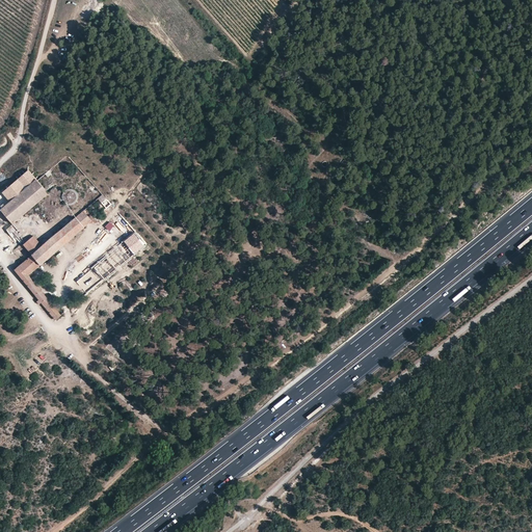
[(48,193),(28,169),(1,192),(5,196),(9,202),(5,206),(3,204),(0,205),(0,206),(2,208),(0,209),(11,223),(48,193)]
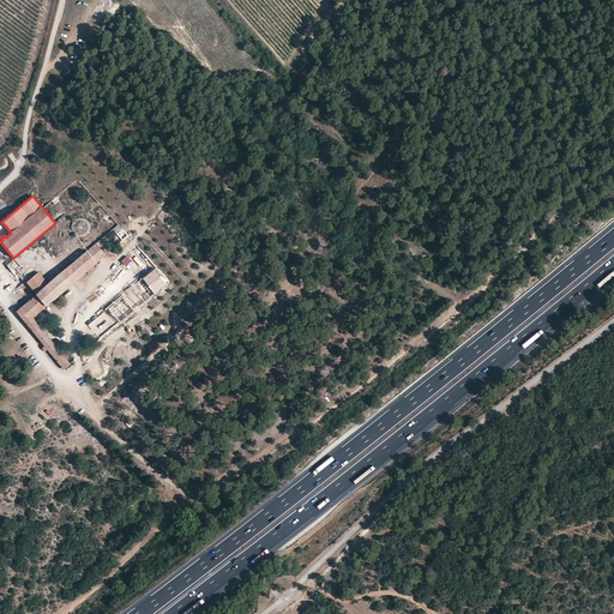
[(128,235),(118,224),(113,229),(118,235),(115,238),(120,242),(128,235)]
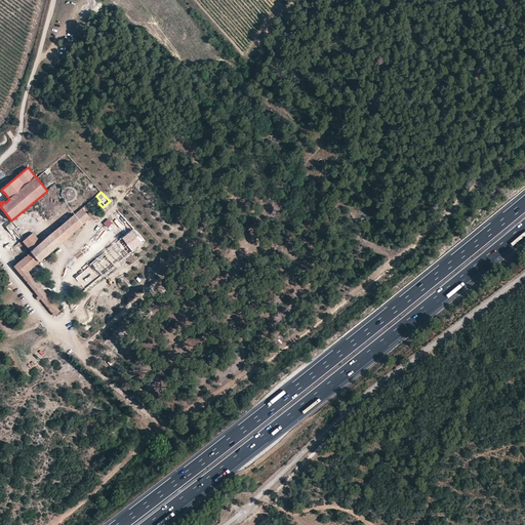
[(40,298),(54,316),(61,311),(28,272),(56,247),(93,215),(89,211),(86,213),(82,208),(58,228),(54,232),(41,242),(32,251),(13,266),(38,295),(36,297),(38,300),(40,298)]
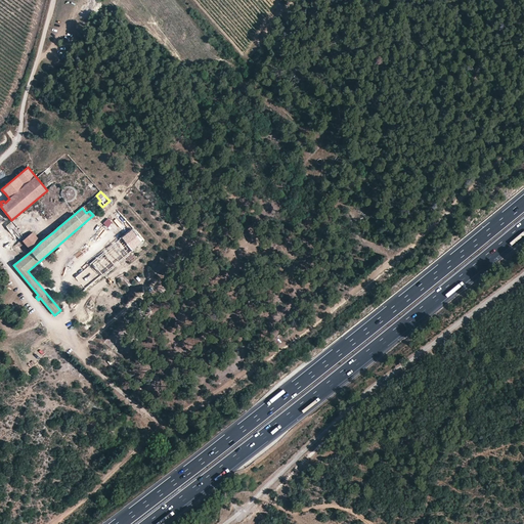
[(122,213),(115,217),(118,223),(126,219),(122,213)]
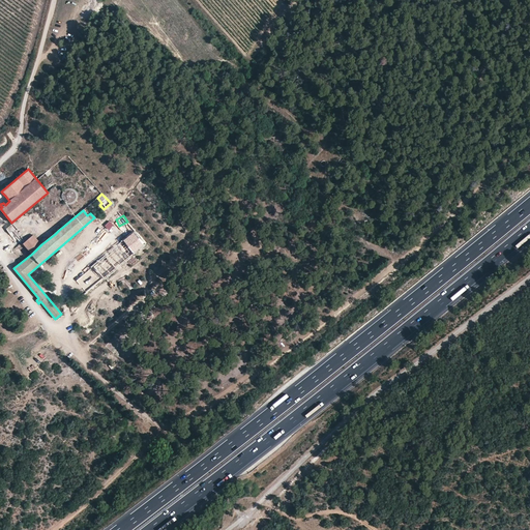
[(144,245),(134,233),(75,281),(86,293),(144,245)]
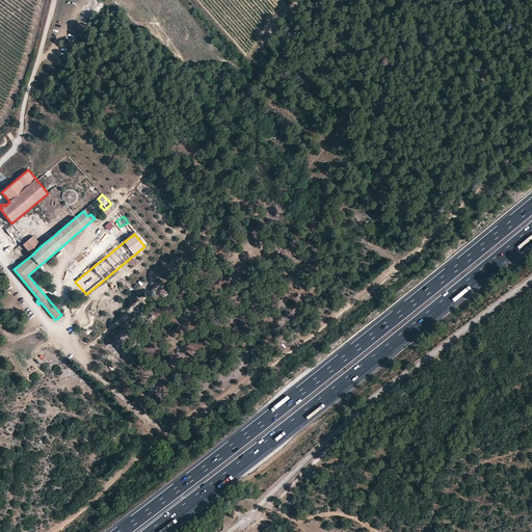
[(23,244),(32,255),(42,245),(33,236),(23,244)]
